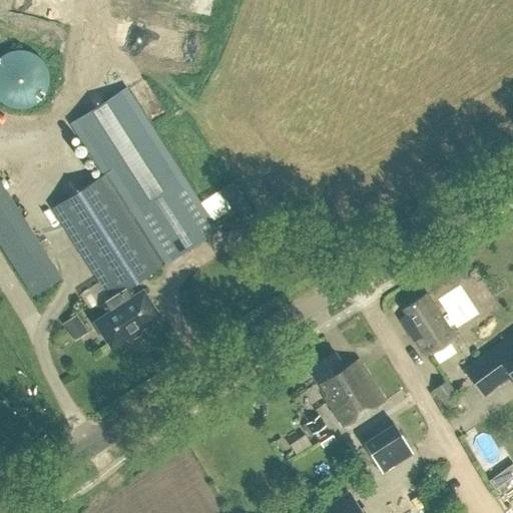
[(0,100),(3,103),(7,105),(11,107),(15,108),(19,108),(23,108),(27,107),(31,105),(35,103),(38,101),(41,98),(44,94),(46,91),(47,87),(48,83),(49,78),(48,74),(47,70),(46,66),(44,62),(41,59),(38,56),(35,54),(31,51),(27,50),(23,49),(19,49),(15,49),(11,50),(7,51),(3,54),(0,55),(0,100)]
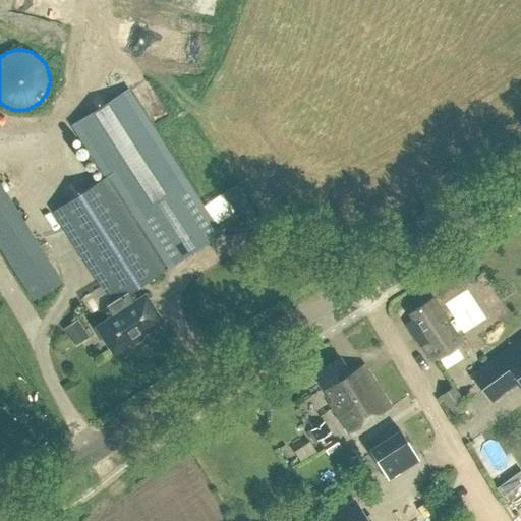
[(137,298),(132,289),(220,235),(128,88),(71,123),(104,176),(51,209),(109,302),(98,309),(104,320),(93,326),(109,351),(127,340),(129,343),(133,344),(140,340),(141,336),(138,332),(158,321),(142,295),(137,298)]
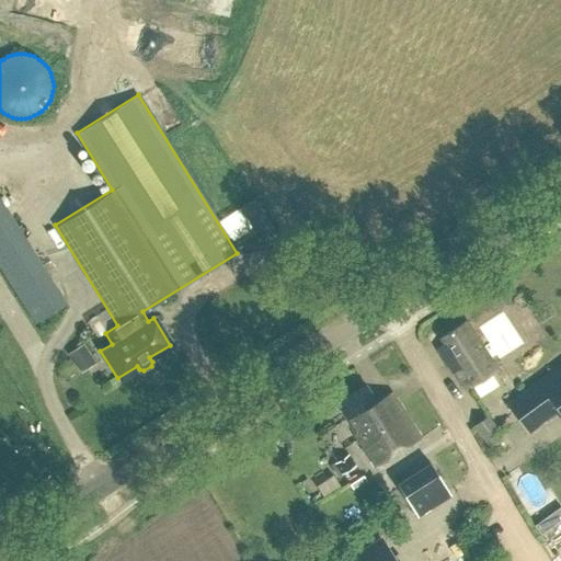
[(0,272),(32,323),(66,302),(0,196),(0,272)]
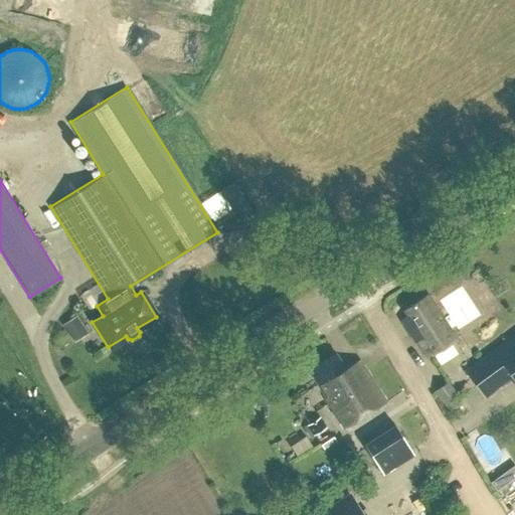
[(238,218),(251,209),(234,182),(221,190),(238,218)]
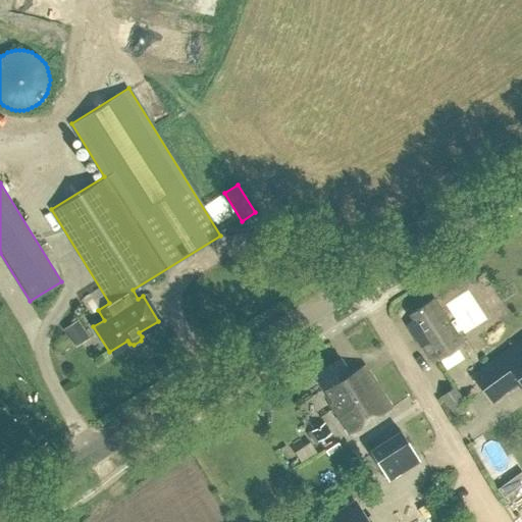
[(410,318),(404,321),(409,329),(418,345),(419,344),(429,361),(457,346),(450,334),(457,330),(460,334),(483,321),(465,292),(442,305),(454,324),(447,328),(429,299),(407,312),(410,318)]
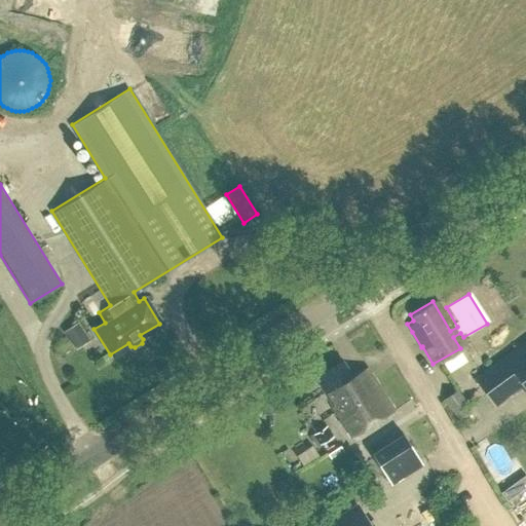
[(77,323),(64,331),(75,349),(88,341),(77,323)]
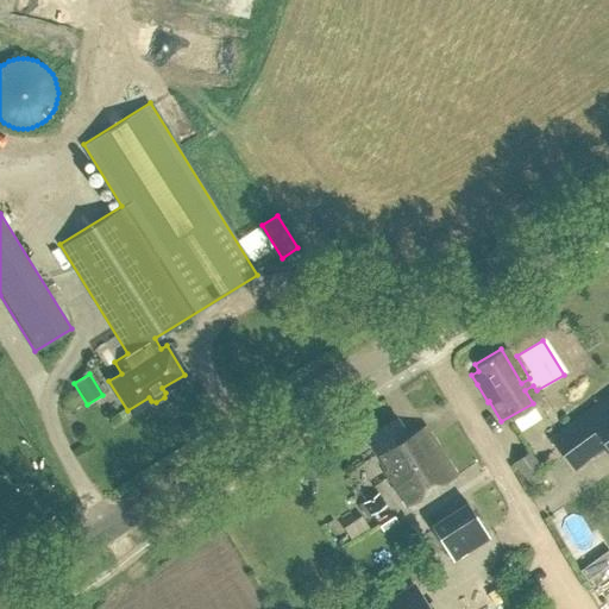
[(608,454),(608,390),(548,438),(573,470),(603,447),(608,454)]
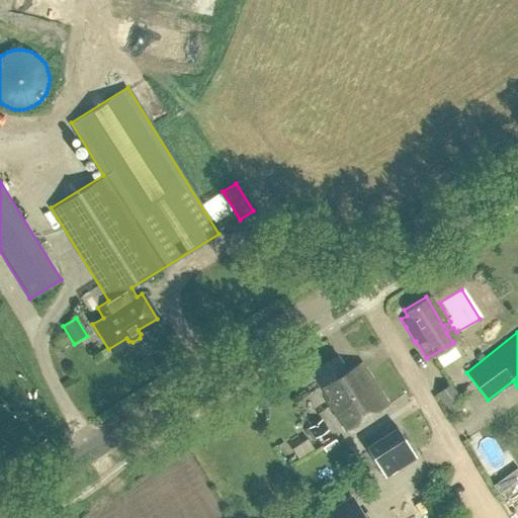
[(346,366),(337,351),(311,367),(324,387),(321,389),(346,429),(389,402),(360,357),(346,366)]
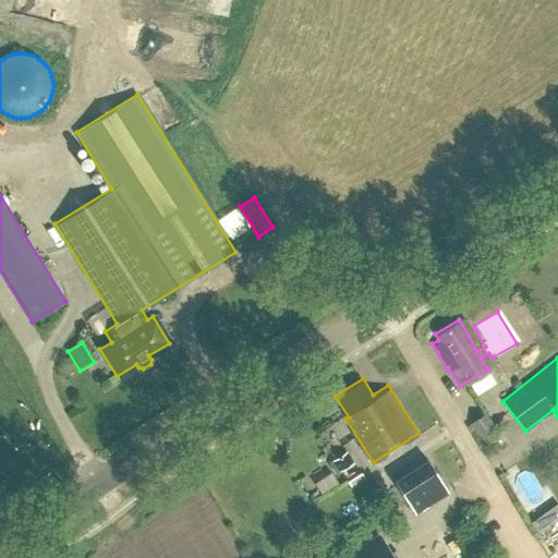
[(486,446),(501,434),(484,413),(470,425),(486,446)]
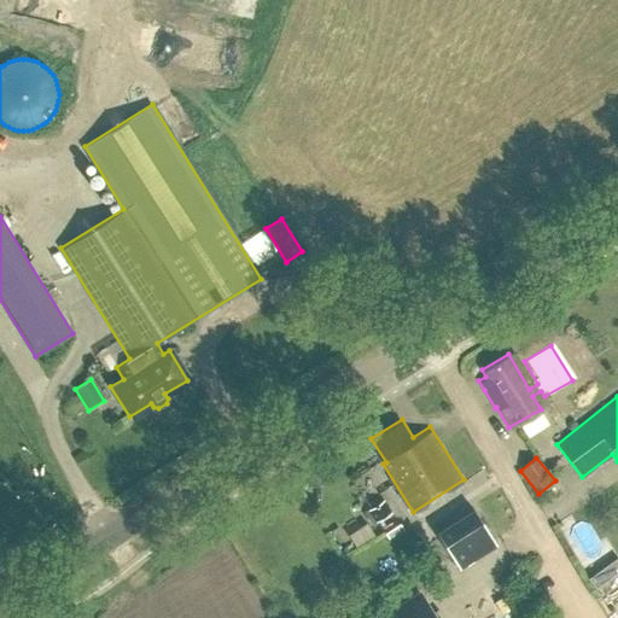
[(375,523),(391,512),(384,500),(368,511),(375,523)]
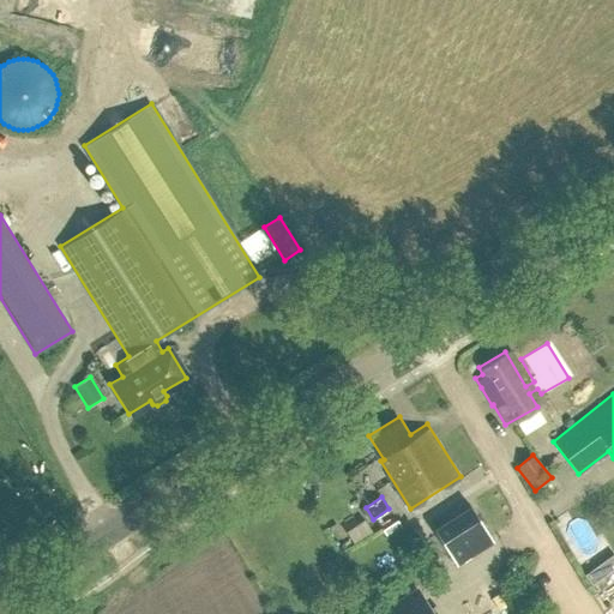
[(457,566),(493,543),(470,506),(434,529),(457,566)]
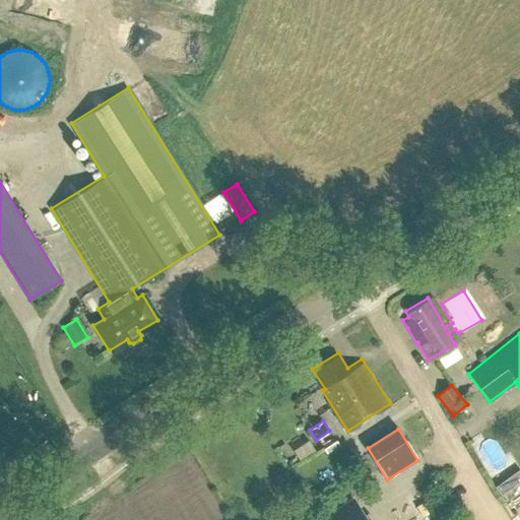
[(327,489),(338,482),(332,470),(321,476),(327,489)]
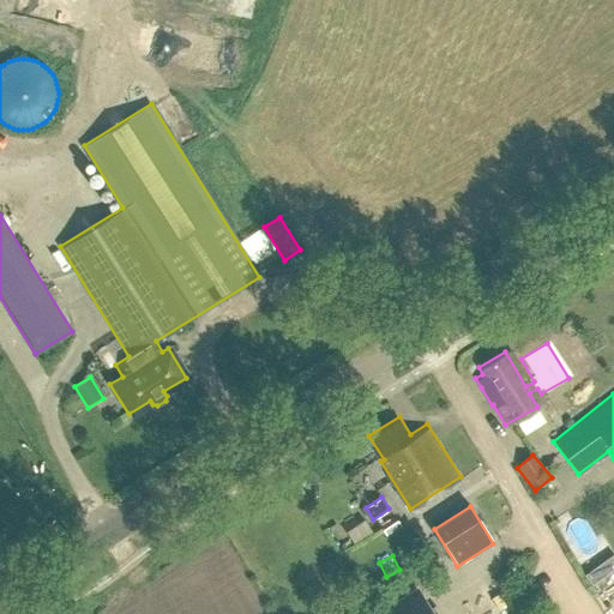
[(410,599),(384,613),(434,613),(423,596),(421,591),(410,599)]
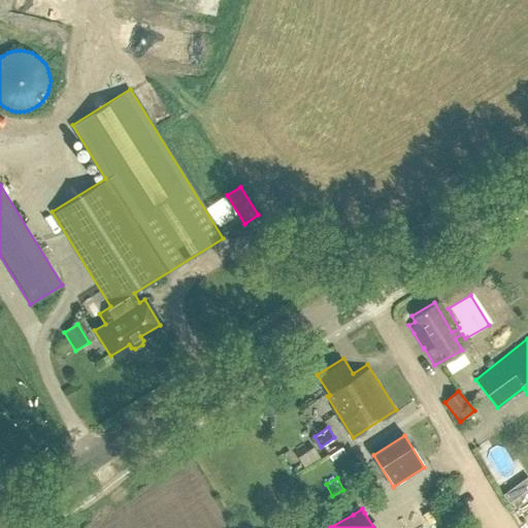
[(317,513),(294,523),(296,527),(310,527),(322,523),(317,513)]
